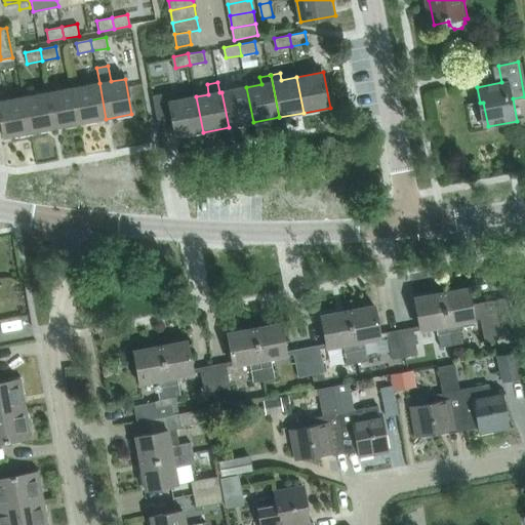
[(80,123),(106,119),(99,83),(74,88),(80,123)]
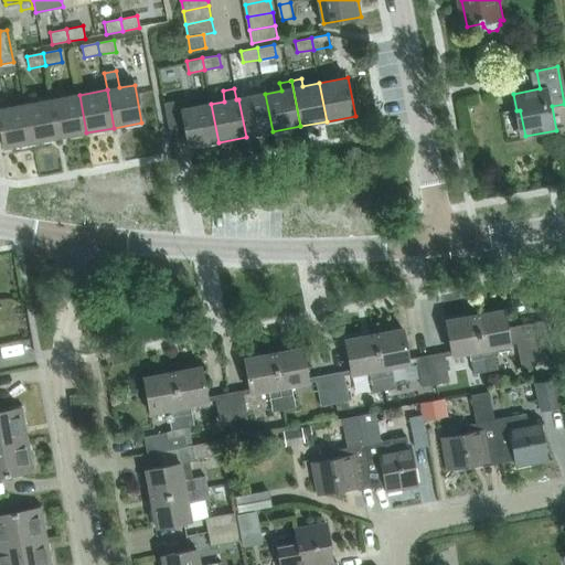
[(238,99),(246,137),(273,131),(265,94),(238,99)]
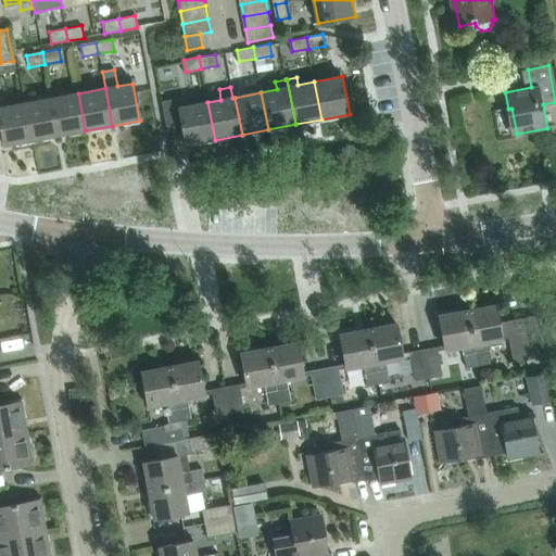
[(59,136),(85,130),(78,93),(51,98),(59,136)]
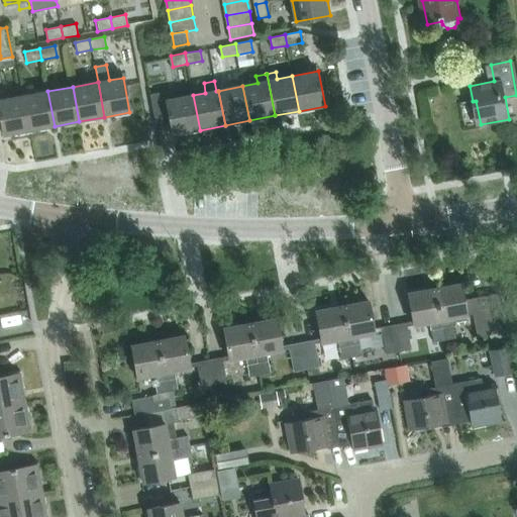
[(200,130),(193,95),(179,98),(177,90),(151,96),(158,127),(173,124),(175,135),(200,130)]
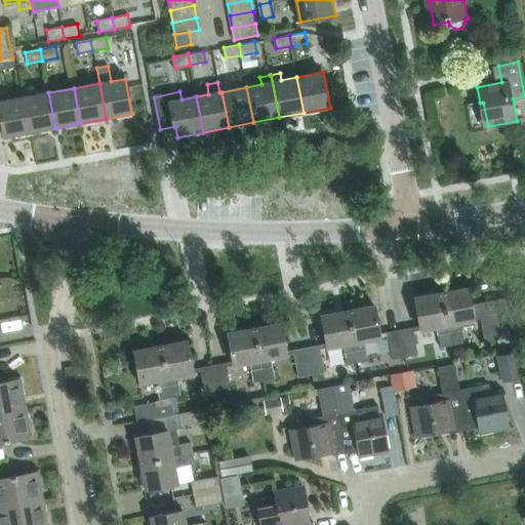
[(30,133),(55,128),(48,92),(24,97),(30,133)]
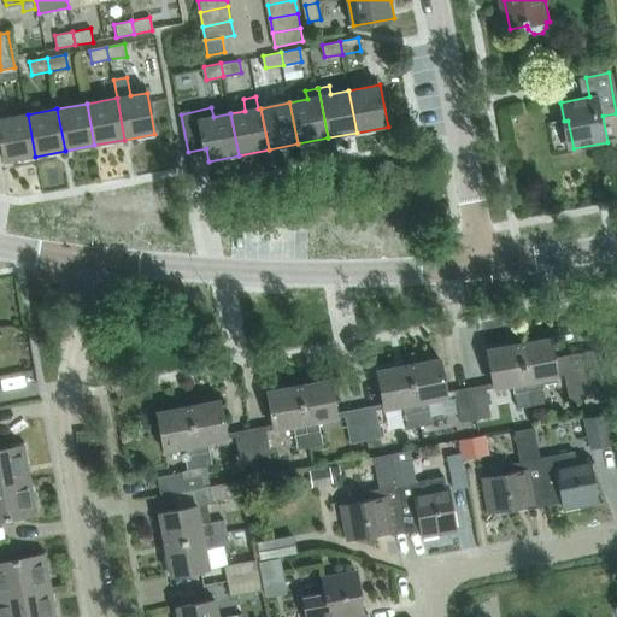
[(35,157),(28,115),(0,119),(0,136),(5,162),(35,157)]
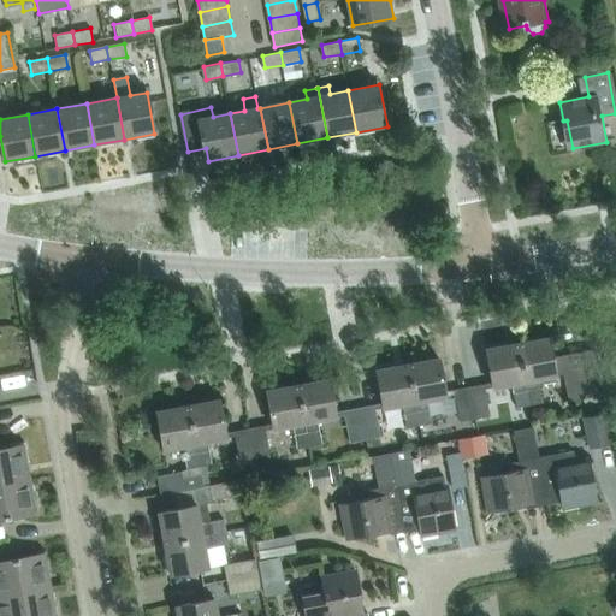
[(550,337),(519,343),(529,406),(543,403),(540,389),(543,389),(544,384),(557,381),(556,375),(564,374),(570,406),(590,402),(581,356),(555,361),(550,337)]
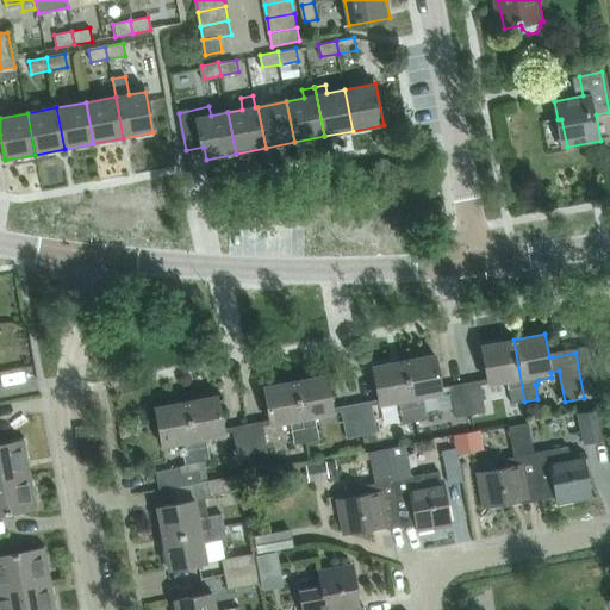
[(512,403),(524,402),(514,340),(483,346),(490,384),(509,380),(512,403)]
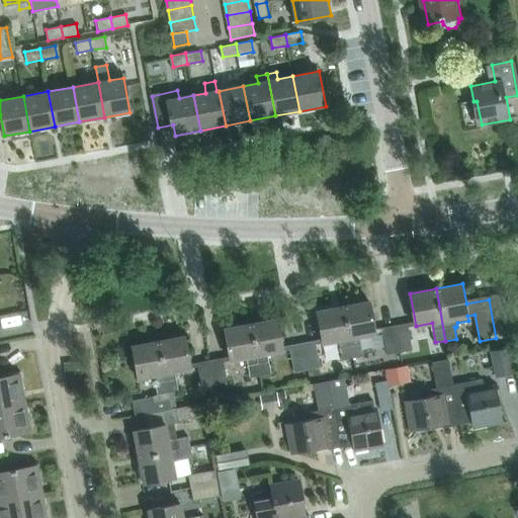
[(371,300),(343,307),(353,357),(363,355),(360,336),(377,333),(371,300)]
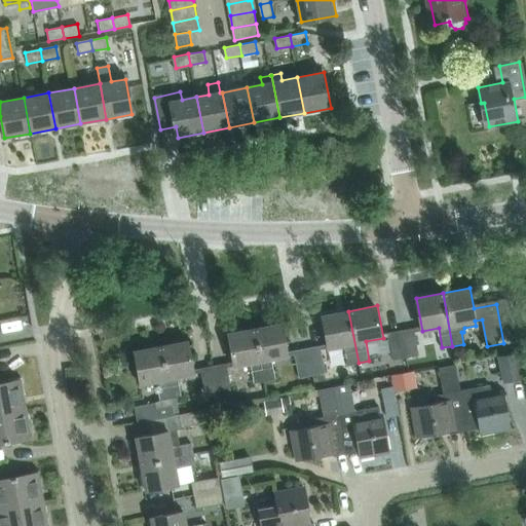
[(359,363),(348,311),(322,316),(328,348),(344,345),(347,365),(359,363)]
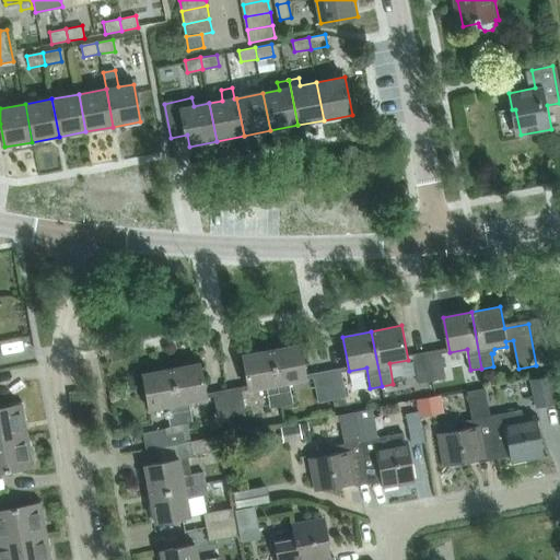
[(300,345),(270,350),(281,405),(293,403),(289,382),(306,378),(300,345)]
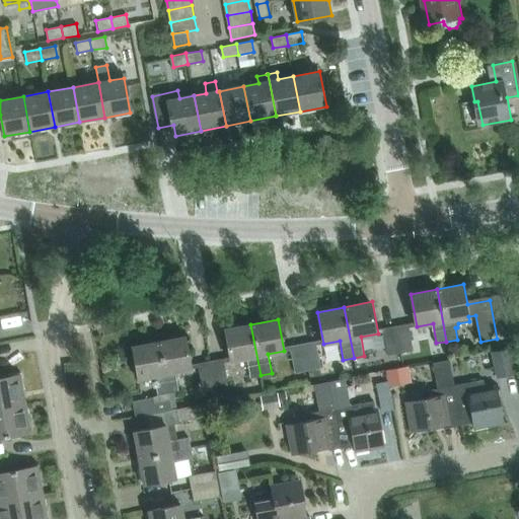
[(409,323),(395,325),(400,353),(413,351),(409,323)]
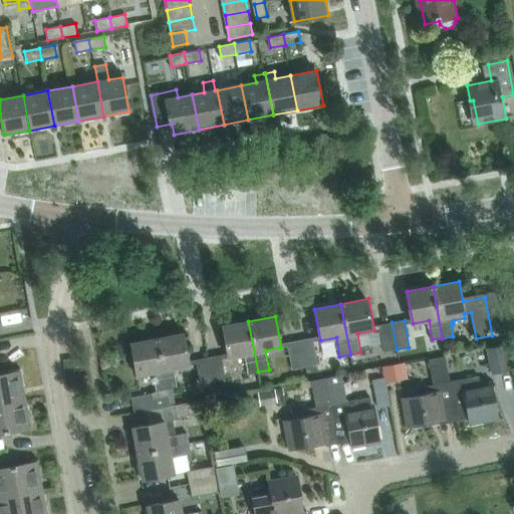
[(258,371),(248,321),(223,326),(229,357),(245,354),(249,373),(258,371)]
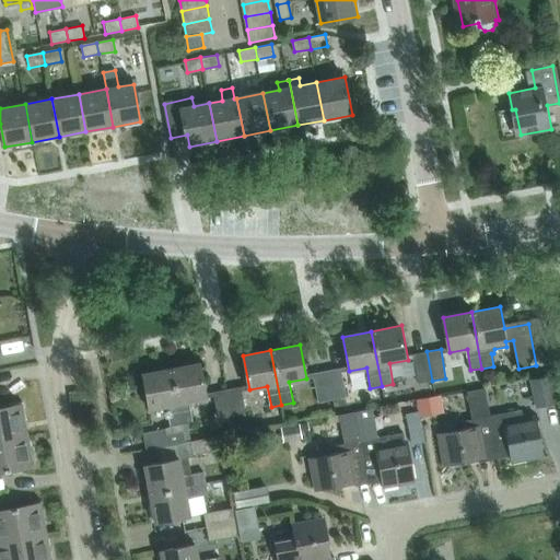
[(413,353),(418,383),(432,381),(427,351),(413,353)]
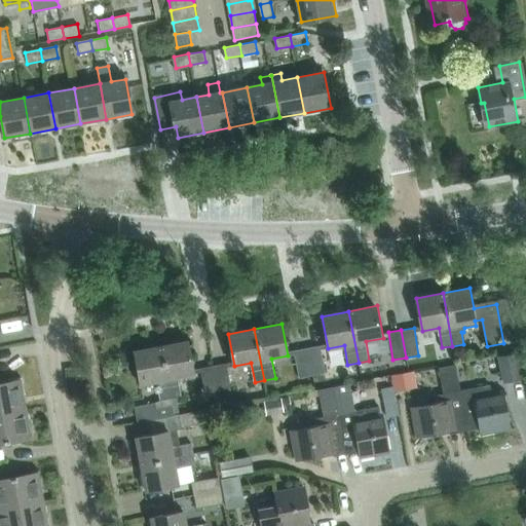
[(188,341),(161,346),(171,399),(182,397),(178,377),(194,373),(188,341)]
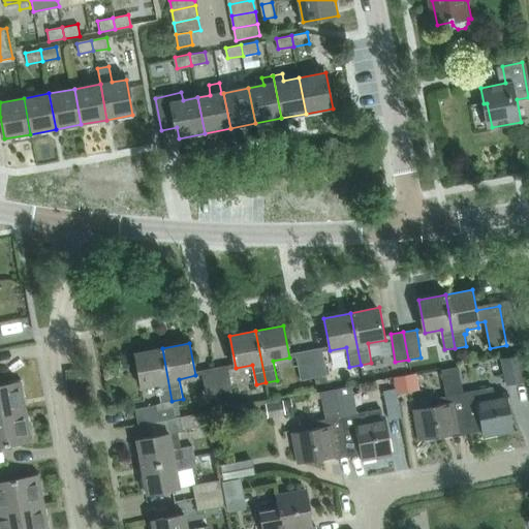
[(321,346),(309,349),(313,377),(327,375),(321,346)]
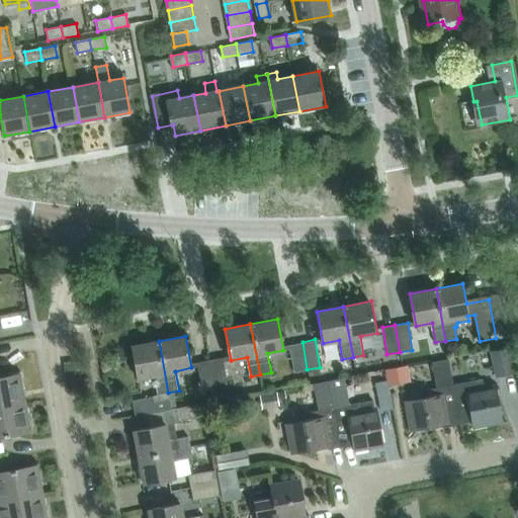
[(168,393),(159,341),(134,346),(140,377),(154,375),(158,395),(168,393)]
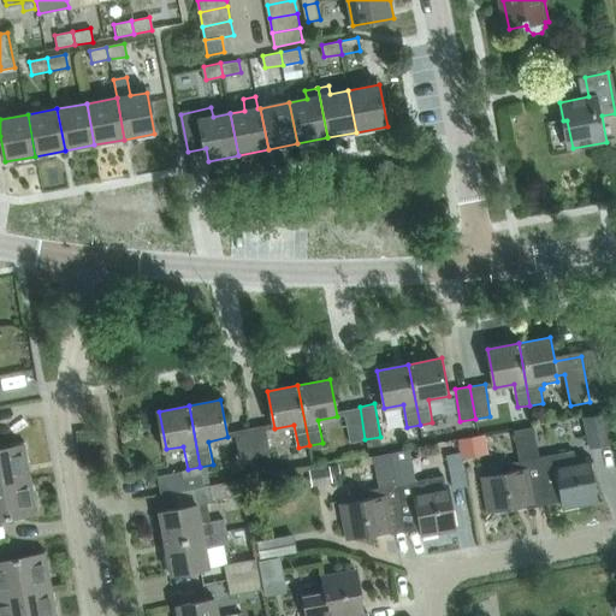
[(365,439),(360,407),(344,409),(350,442),(365,439)]
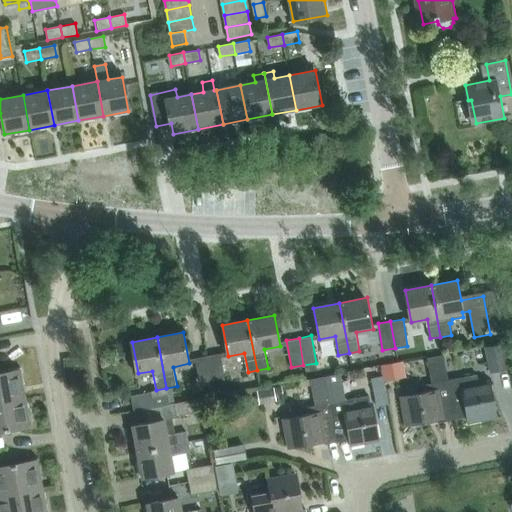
[(508,368),(503,344),(486,347),(491,371),(508,368)]
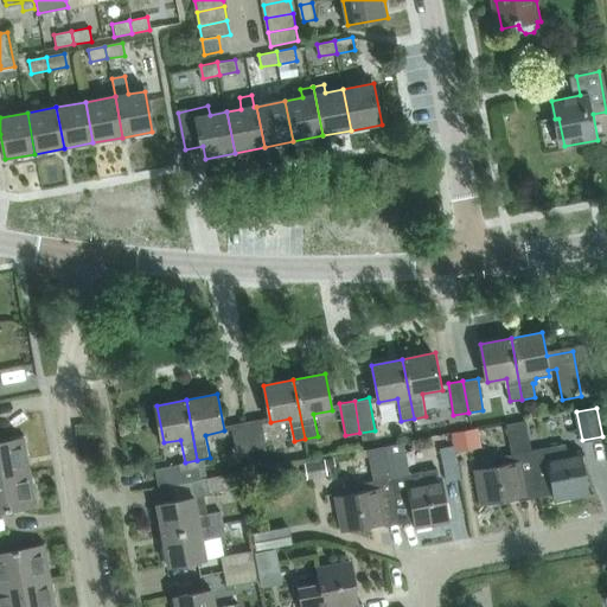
[(261,419),(247,421),(253,453),(267,451),(261,419)]
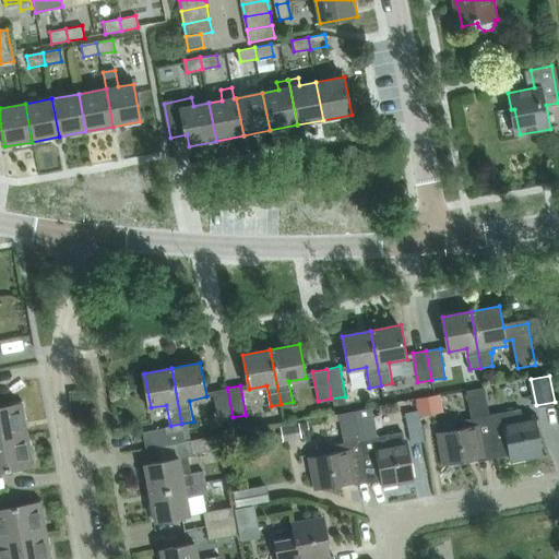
[(466,390),(472,418),(461,419),(462,429),(438,433),(443,464),(483,456),(483,460),(497,458),(489,414),(484,387),(466,390)]
